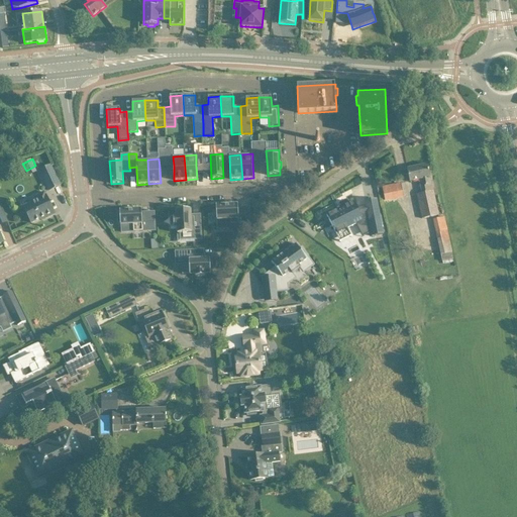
[(430,178),(429,175),(427,165),(407,169),(410,182),(419,180),(422,193),(417,194),(422,219),(438,215),(430,178)]
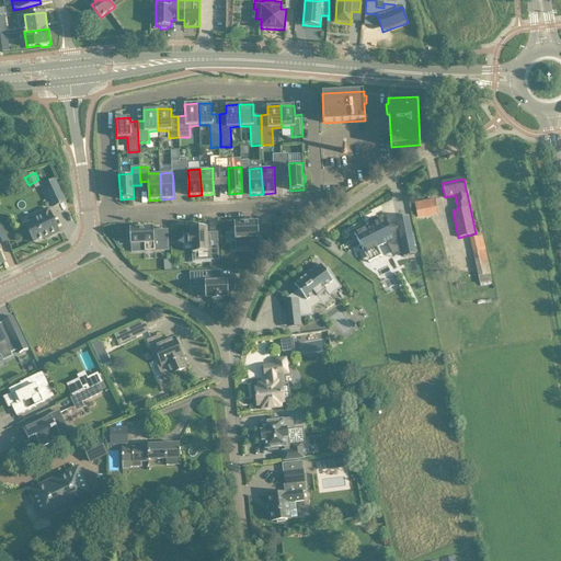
[(55,180),(43,185),(54,207),(66,202),(55,180)]
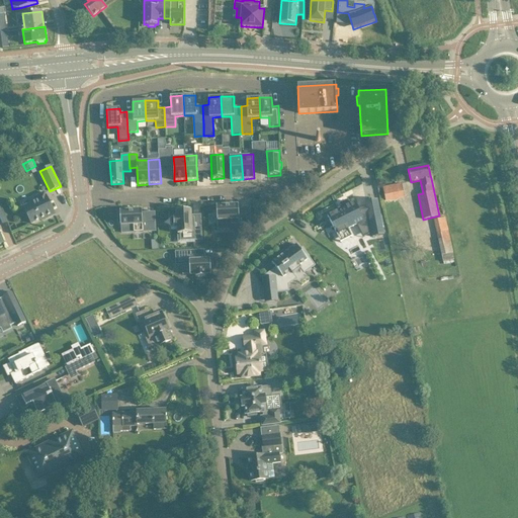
[(402,184),(382,188),(385,200),(404,196),(402,184)]
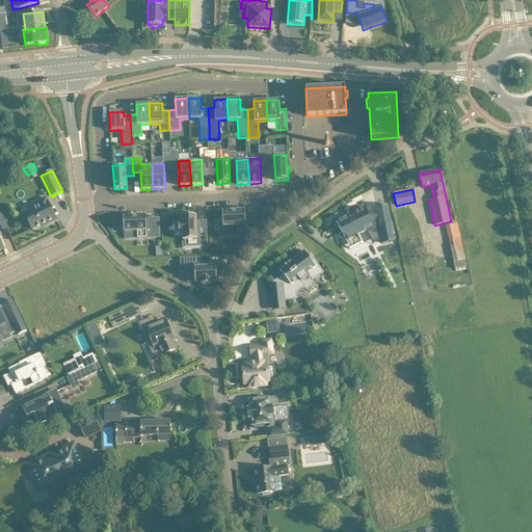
[(56,220),(46,198),(38,202),(40,206),(24,213),(32,230),(46,223),(47,225),(56,220)]
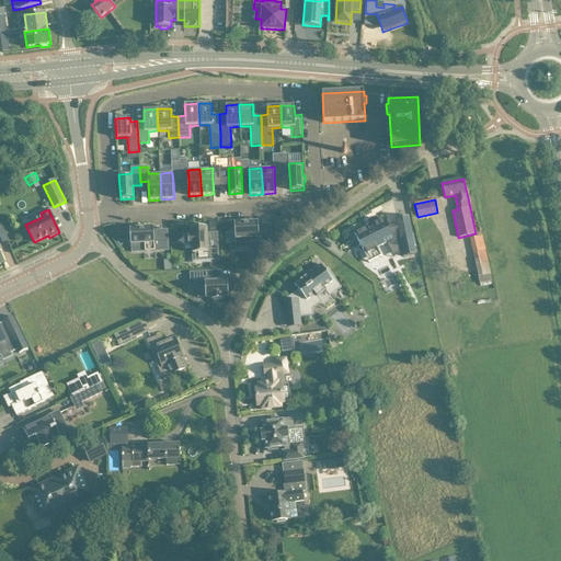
[(354,233),(365,254),(393,240),(397,245),(397,244),(401,244),(403,256),(416,254),(411,228),(391,232),(384,219),(373,225),(371,224),(370,224),(371,226),(367,228),(366,226),(366,228),(354,233)]
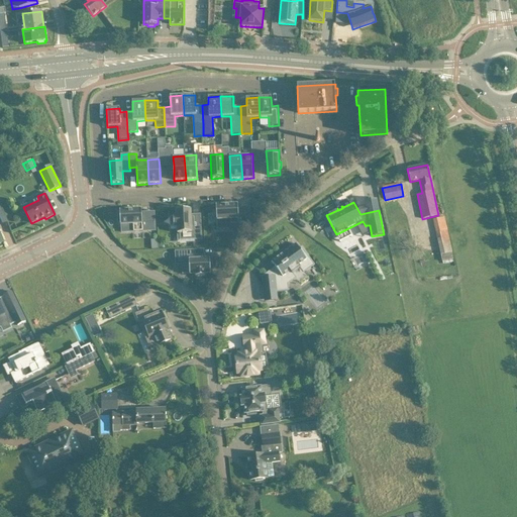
[(250,223),(249,216),(238,217),(238,205),(216,206),(217,229),(231,229),(231,224),(250,223)]
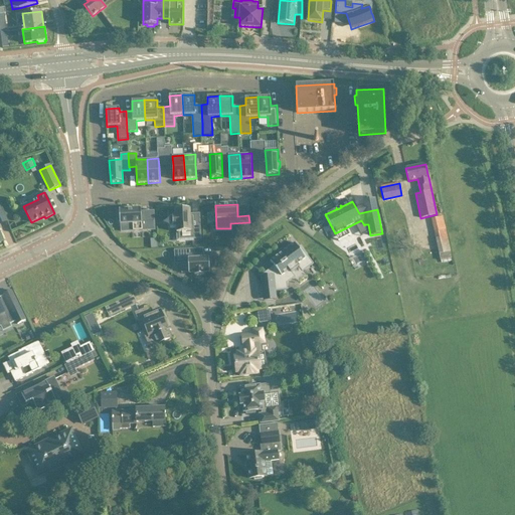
[(201,238),(200,226),(194,226),(193,216),(190,216),(189,208),(187,209),(187,206),(178,207),(178,209),(176,209),(176,215),(169,216),(170,226),(176,226),(177,232),(179,232),(179,239),(201,238)]
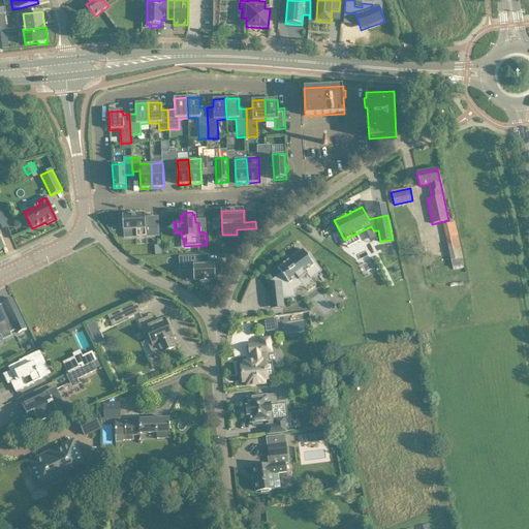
[(136,229),(136,238),(159,236),(158,226),(146,227),(145,215),(122,216),(122,218),(120,218),(121,228),(123,228),(123,230),(136,229)]
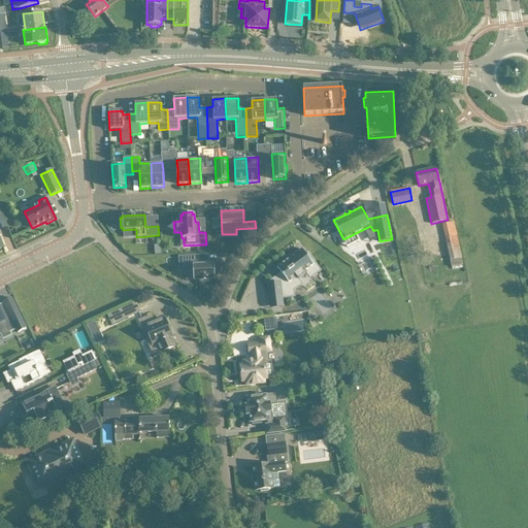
[(448,223),(442,224),(450,256),(452,267),(463,265),(454,222),(448,223)]
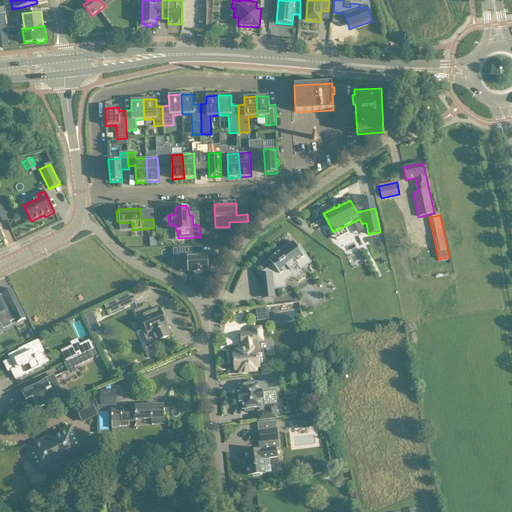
[(241,225),(237,230),(241,234),(243,231),(247,227),(244,225),(241,225)]
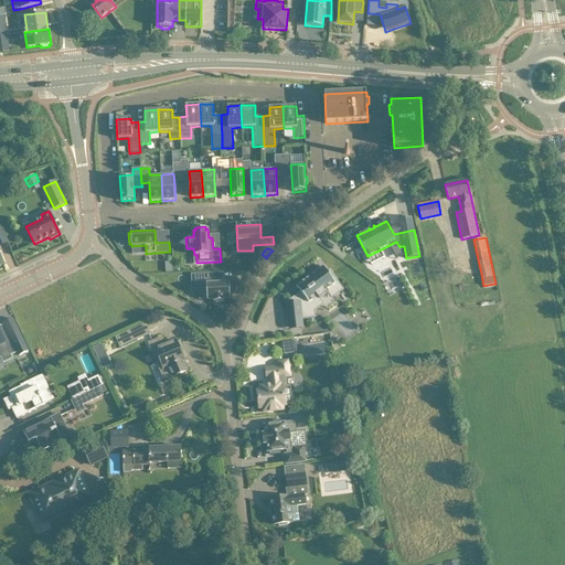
[(320,267),(320,268),(320,269),(315,274),(315,275),(311,277),(310,275),(309,276),(310,276),(297,286),(300,292),(286,302),(287,305),(288,318),(300,317),(301,319),(316,318),(316,311),(323,305),(324,305),(320,299),(328,294),(332,299),(332,298),(344,290),(330,270),(328,273),(323,267),(321,268),(320,267)]
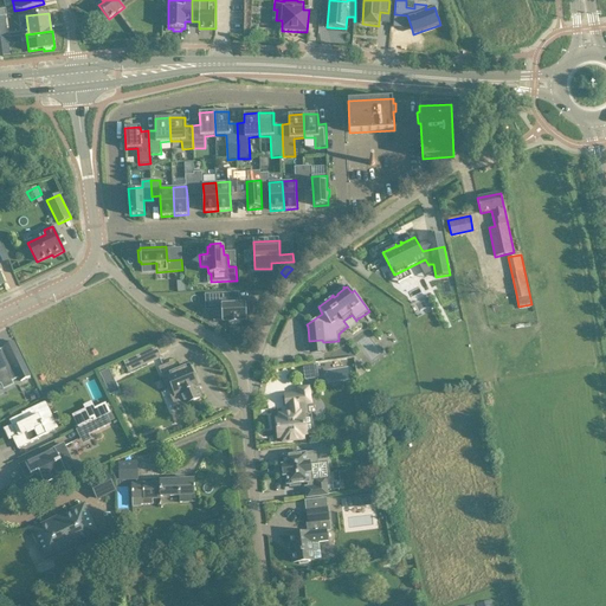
[(206,295),(207,310),(221,309),(223,322),(229,321),(230,324),(240,323),(240,321),(247,321),(247,317),(250,317),(249,307),(246,307),(246,304),(237,304),(237,301),(225,301),(225,294),(206,295)]
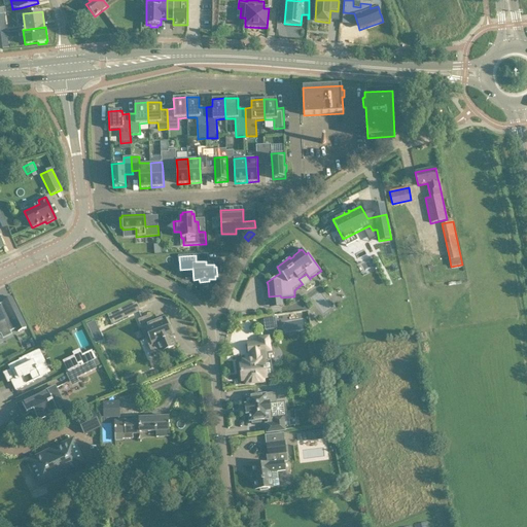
[(0,334),(1,334),(0,331),(0,330),(0,329),(7,326),(10,331),(16,328),(19,332),(27,328),(11,297),(3,302),(4,303),(0,304),(0,334)]
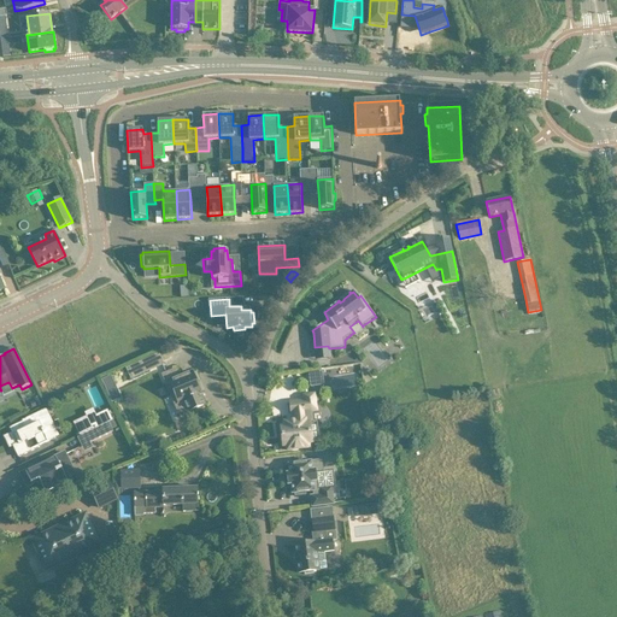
[(131,378),(163,364),(159,354),(128,369),(131,378)]
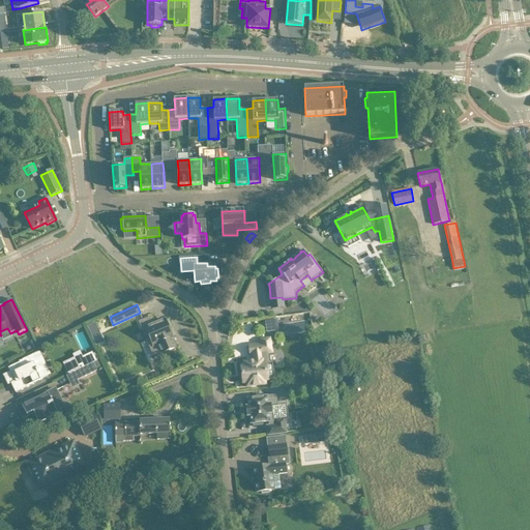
[(410,312),(399,315),(403,334),(414,332),(410,312)]
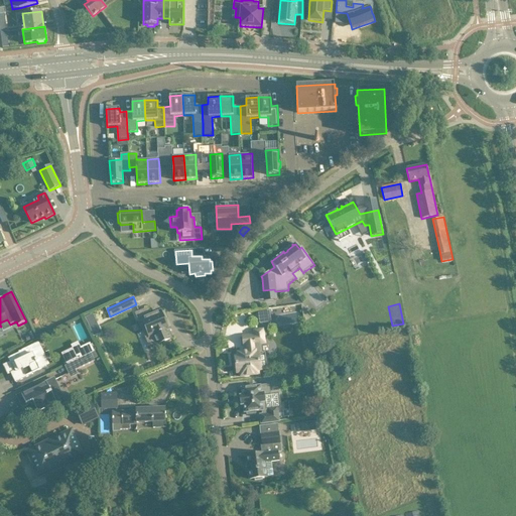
[(150,316),(147,309),(138,312),(149,338),(154,336),(157,345),(171,339),(167,330),(168,330),(164,319),(166,318),(164,312),(162,313),(161,311),(150,316)]
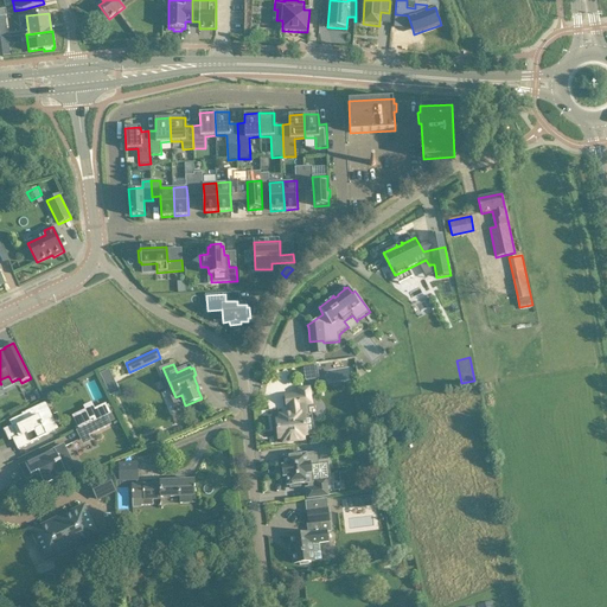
[(317,365),(305,366),(306,379),(312,379),(312,374),(318,372),(317,365)]
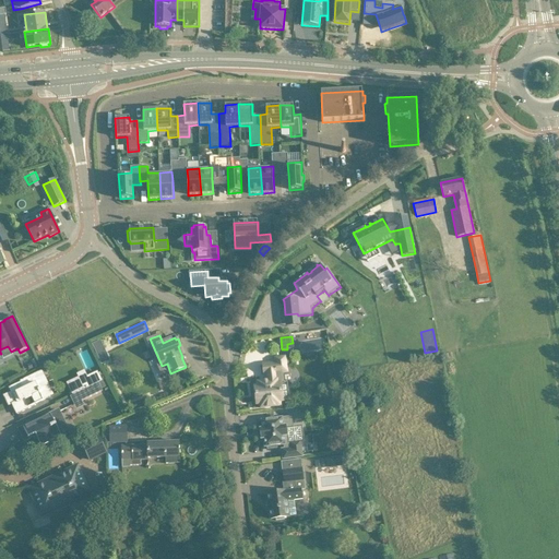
[(100,341),(92,344),(96,354),(105,349),(100,341)]
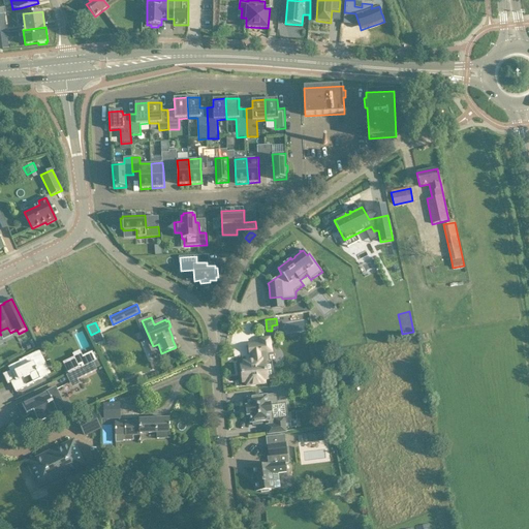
[(387,324),(368,329),(370,340),(391,336),(387,324)]
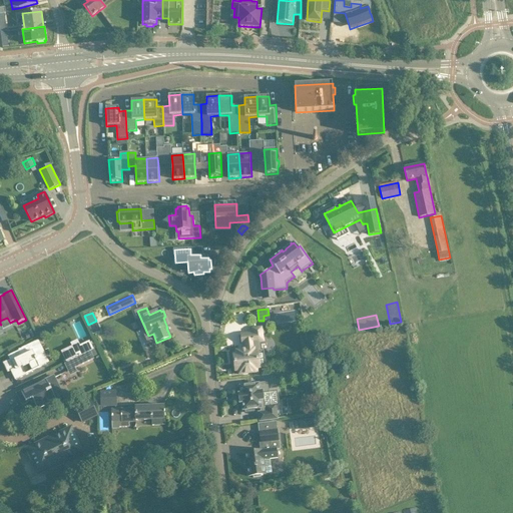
[(235,351),(236,354),(233,355),(234,362),(232,362),(233,371),(235,371),(238,371),(238,375),(258,372),(257,369),(260,369),(258,352),(260,352),(259,344),(259,342),(264,341),(262,328),(252,329),(252,333),(240,335),(242,344),(246,344),(247,349),(235,351)]
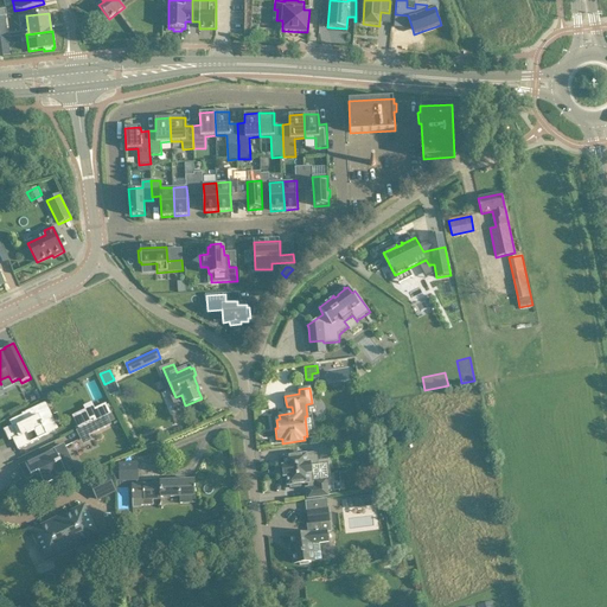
[(13,429),(10,430),(13,439),(18,449),(39,440),(38,439),(46,435),(56,430),(44,404),(25,413),(25,414),(10,421),(13,429)]
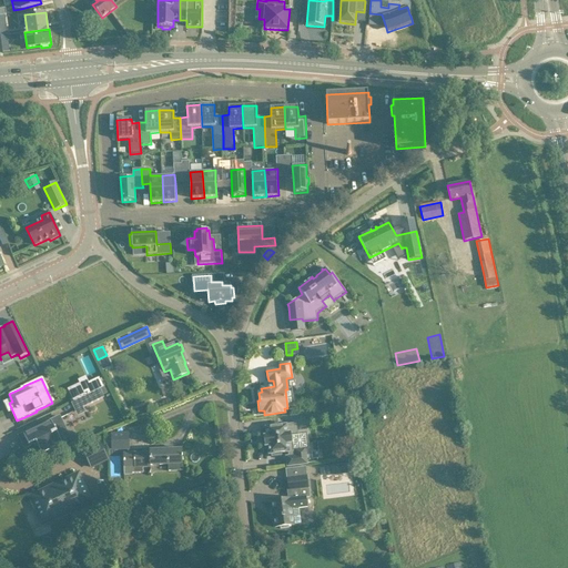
[(81,385),(71,391),(77,401),(104,387),(100,379),(82,388),(81,385)]
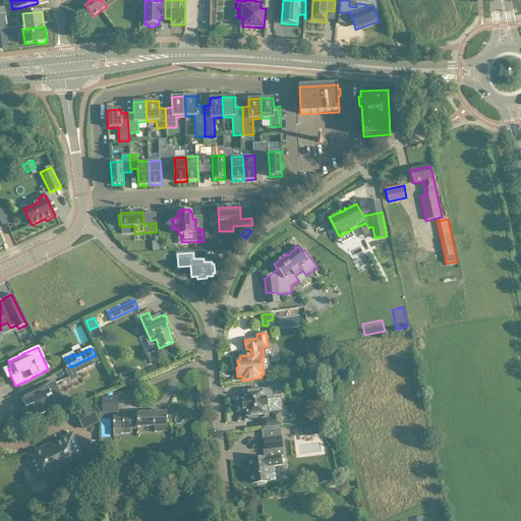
[(99,361),(96,355),(70,367),(73,375),(96,364),(95,363),(99,361)]
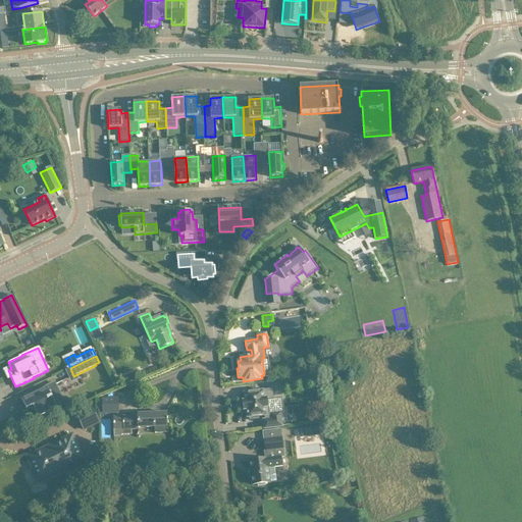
[(312,373),(301,375),(302,381),(313,380),(312,373)]
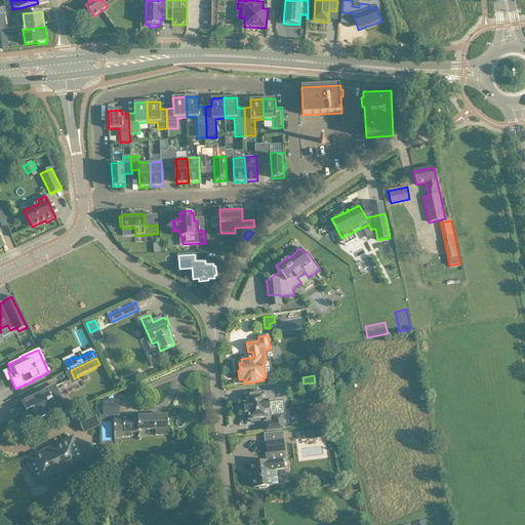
[(59,396),(55,386),(19,402),(21,403),(26,400),(30,406),(27,408),(26,407),(23,408),(26,414),(34,410),(38,418),(62,408),(56,398),(59,396)]
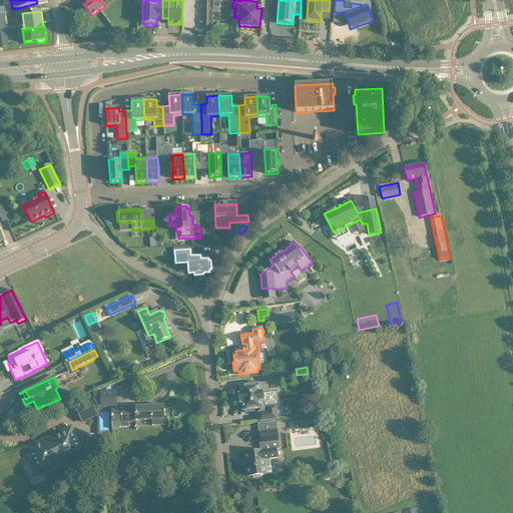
[(241,394),(238,394),(239,403),(242,403),(243,410),(245,410),(245,413),(254,412),(253,409),(261,408),(262,412),(259,413),(260,422),(278,419),(277,410),(274,411),(273,406),(265,407),(263,393),(269,392),(268,383),(251,385),(251,383),(242,384),(242,386),(240,387),(241,394)]
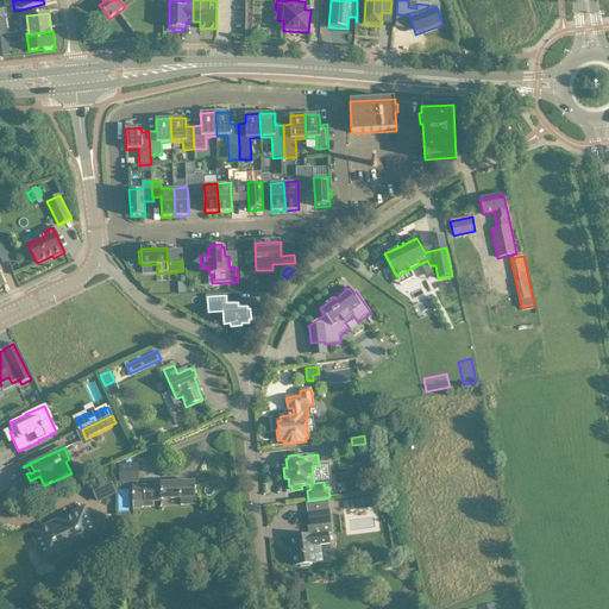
[(120,469),(115,469),(115,475),(120,475),(133,475),(133,483),(138,483),(137,465),(120,465),(120,469)]
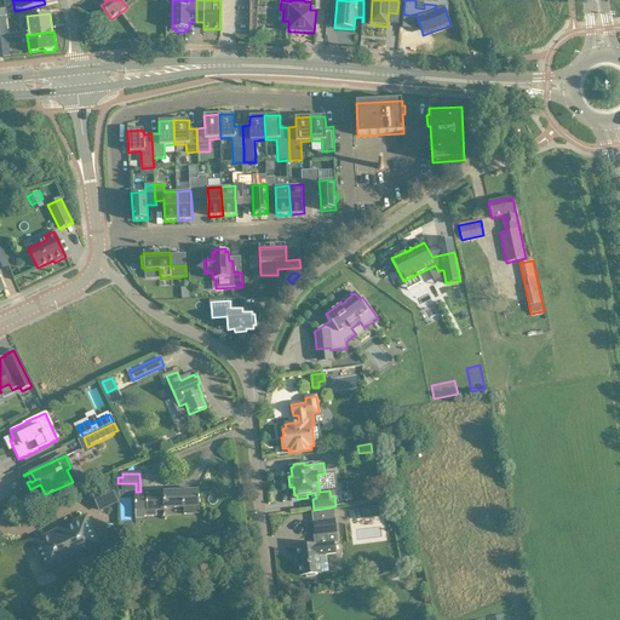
[(101,510),(118,503),(109,484),(92,493),(101,510)]
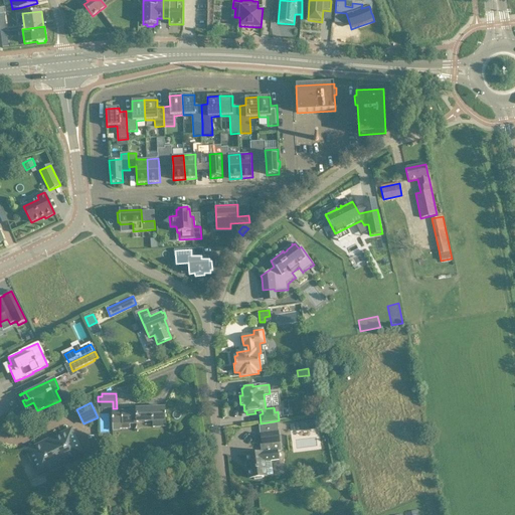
[(122,411),(112,411),(113,432),(120,431),(120,430),(122,430),(130,428),(130,423),(137,423),(137,422),(153,421),(153,427),(156,427),(166,426),(165,407),(155,408),(136,409),(136,410),(122,411)]
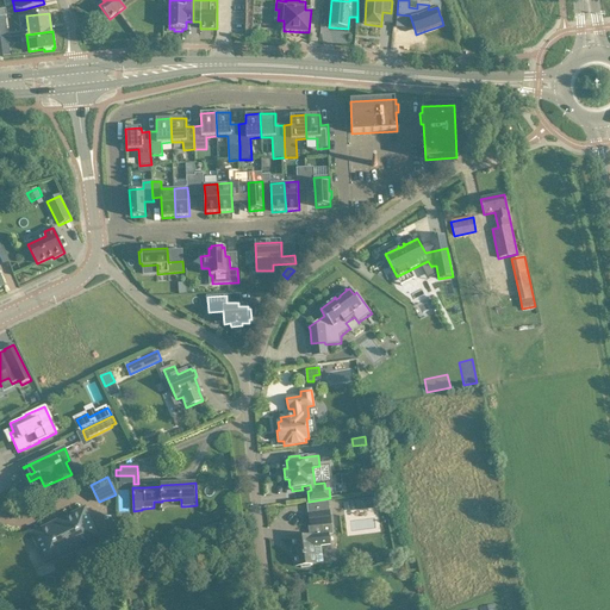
[(291,548),(290,548),(291,558),(292,558),(294,558),(296,566),(302,566),(302,568),(310,567),(310,565),(315,564),(312,547),(321,546),(330,545),(329,534),(332,533),(331,524),(330,515),(330,511),(329,502),(307,504),(309,514),(310,528),(311,528),(312,536),(292,539),(293,547),(291,548)]
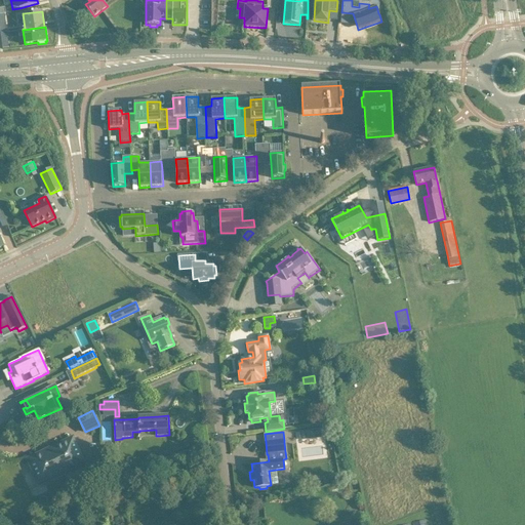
[(28,459),(33,471),(40,484),(84,462),(73,438),(28,459)]
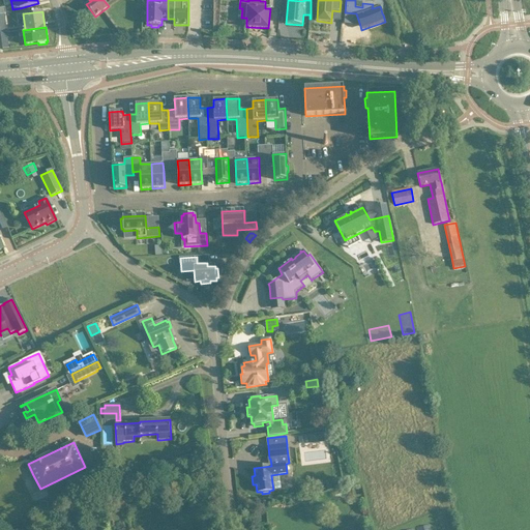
[(128,500),(114,501),(114,509),(128,509),(128,500)]
